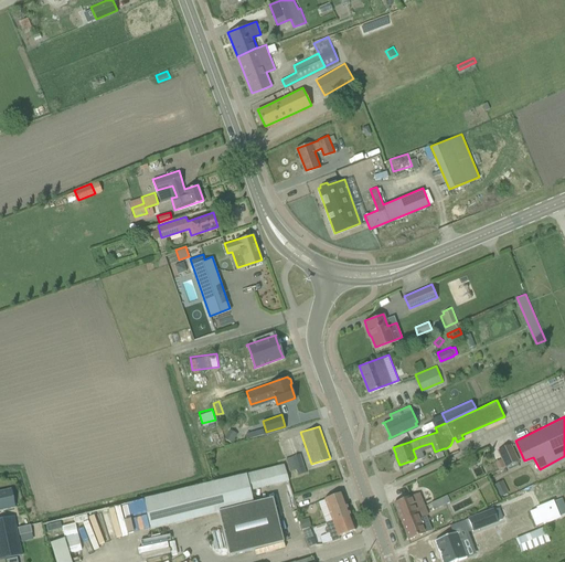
[(230,427),(224,437),(232,442),(237,432),(230,427)]
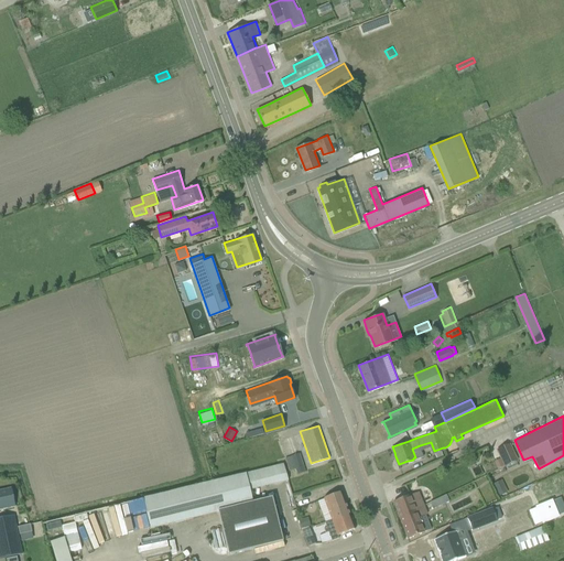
[(262,427),(247,431),(249,435),(263,431),(262,427)]
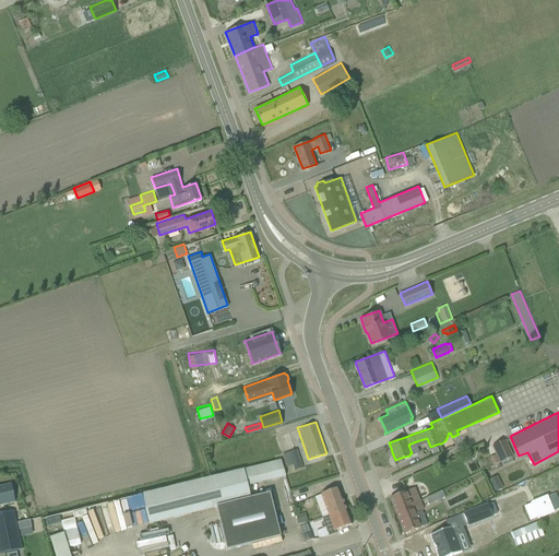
[(492,454),(496,461),(499,460),(499,461),(501,460),(511,456),(513,454),(506,437),(491,444),(496,453),(492,454)]
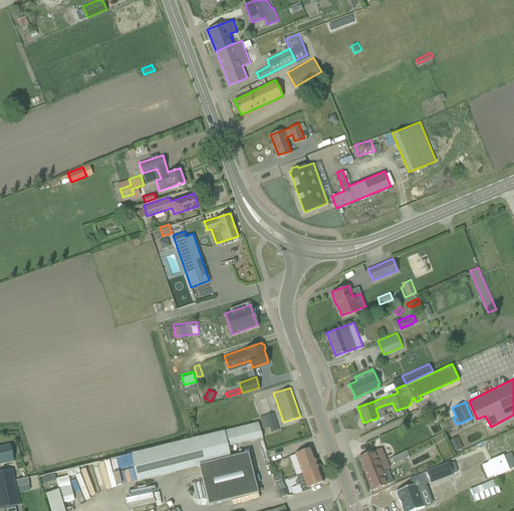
[(259,416),(263,428),(269,426),(271,430),(278,428),(272,412),(259,416)]
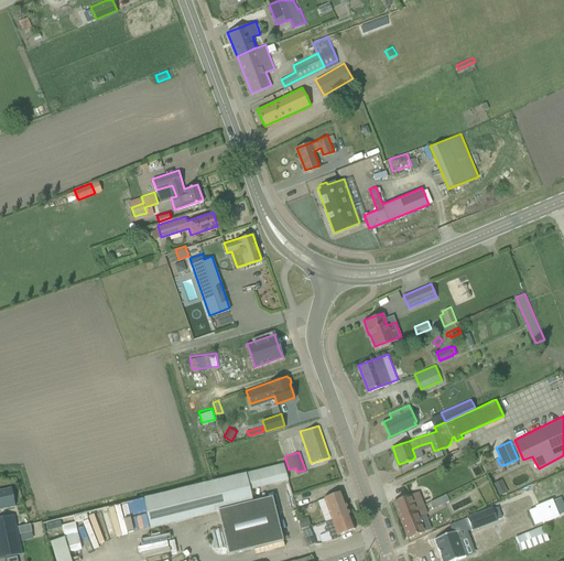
[(208,481),(143,496),(150,522),(151,527),(218,510),(228,552),(283,539),(272,496),(252,500),(250,488),(288,479),(283,462),(214,479),(208,481)]
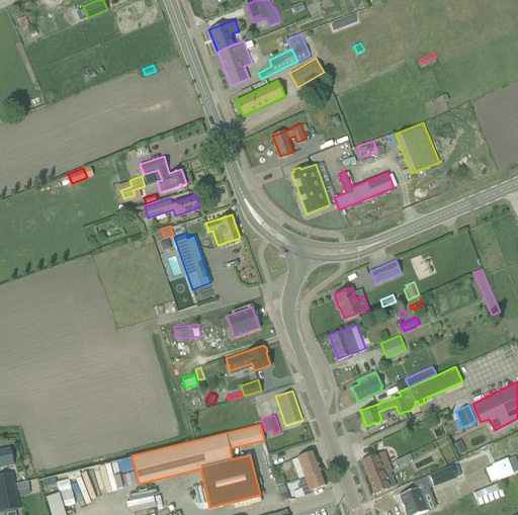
[(452,442),(458,454),(466,451),(460,439),(452,442)]
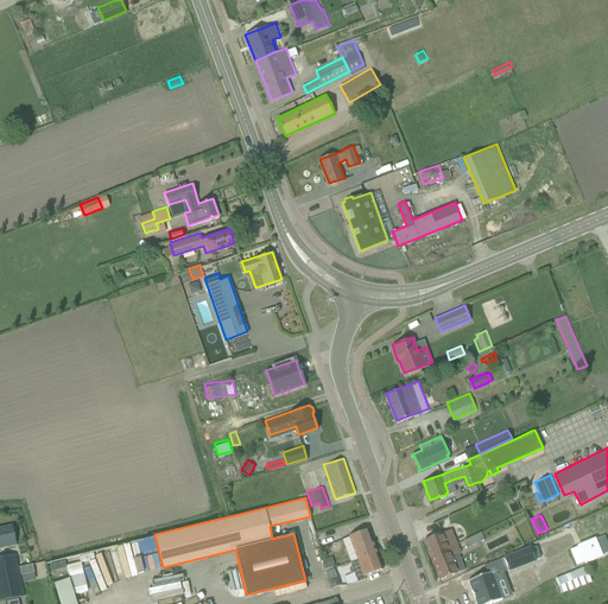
[(0,546),(17,542),(13,523),(0,526),(0,546)]
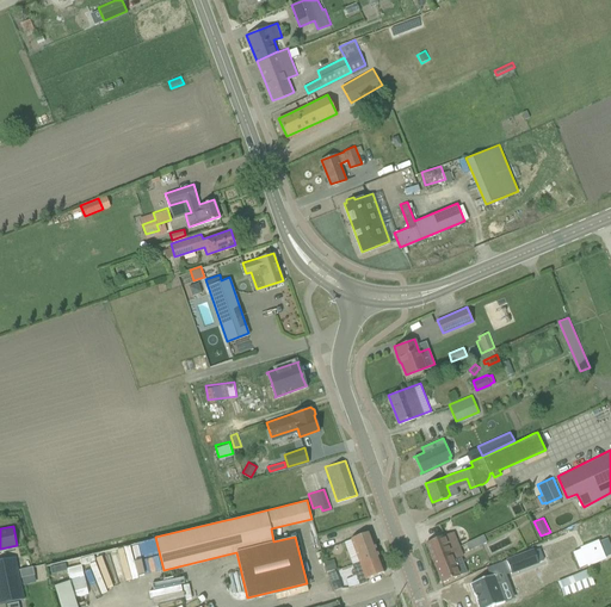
[(359,561),(360,564),(380,557),(369,530),(351,537),(359,561)]
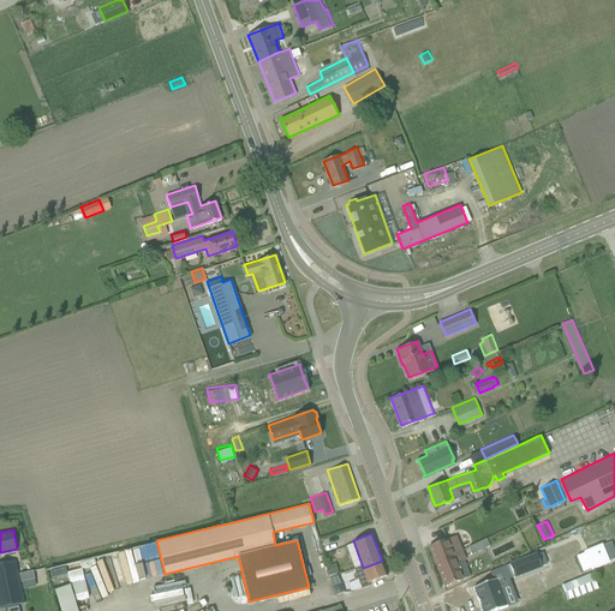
[(429,545),(436,562),(453,556),(452,552),(463,549),(457,534),(447,538),(429,545)]
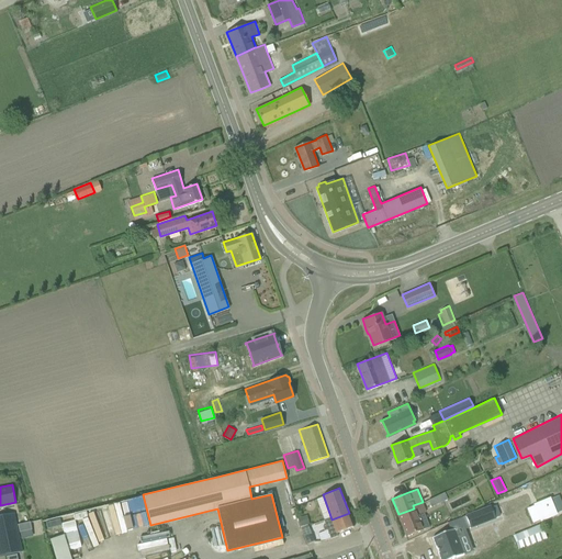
[(442,491),(429,498),(433,504),(446,498),(442,491)]
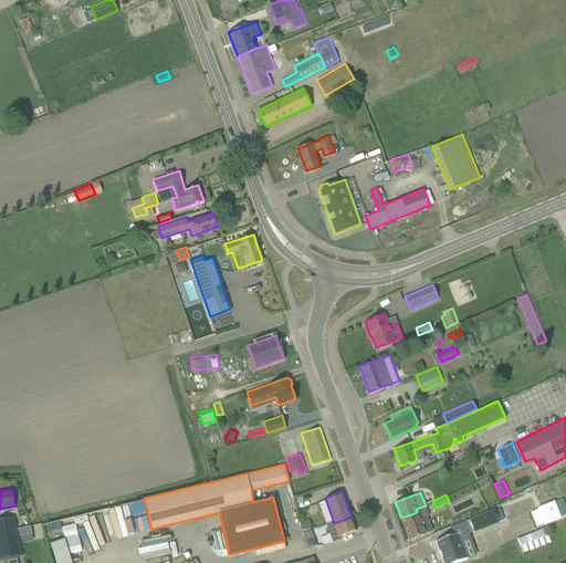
[(537,508),(531,510),(536,524),(543,522),(544,523),(561,517),(554,499),(536,507),(537,508)]
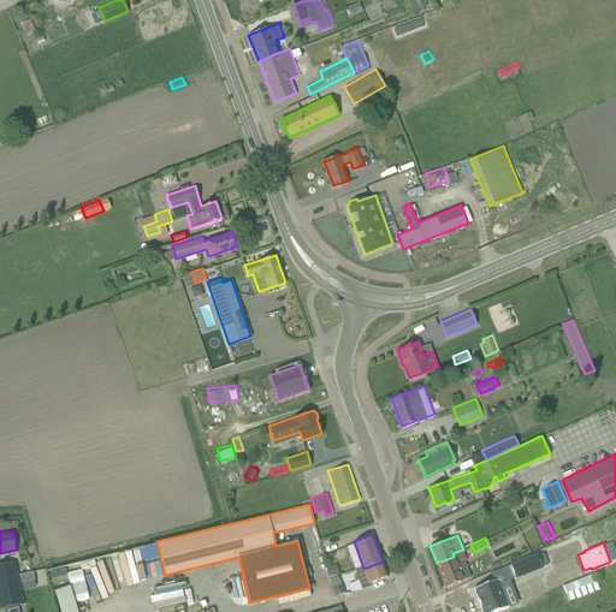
[(437,563),(445,586),(463,578),(457,562),(466,558),(463,550),(452,553),(454,557),(437,563)]
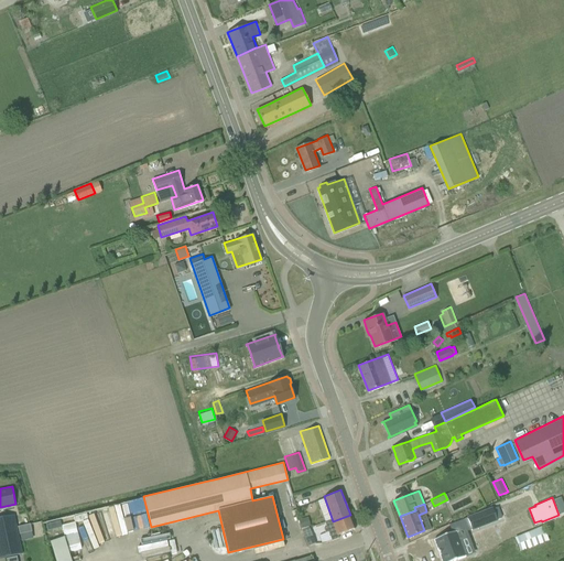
[(491,506),(467,516),(472,528),(497,519),(491,506)]
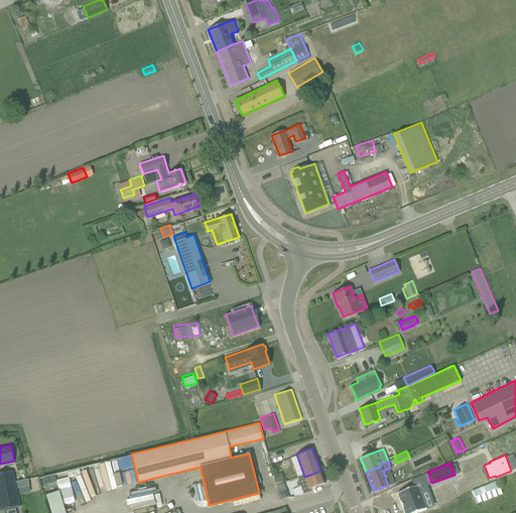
[(0,472),(0,506),(0,509),(22,504),(14,469),(0,472)]
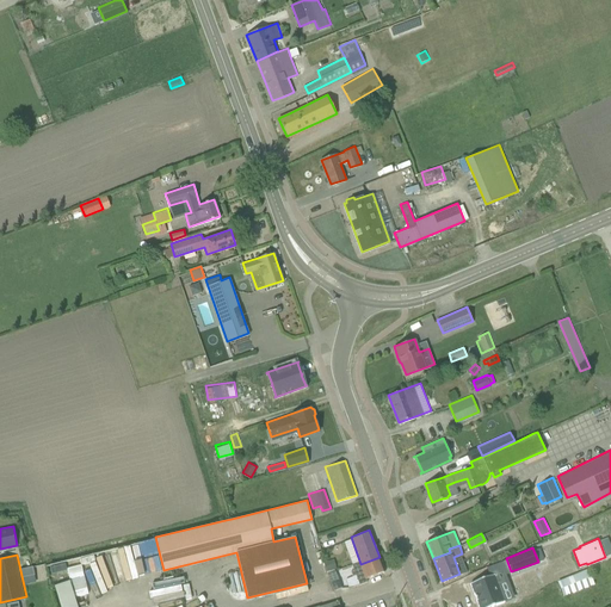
[(84,557),(55,561),(57,574),(86,570),(84,557)]
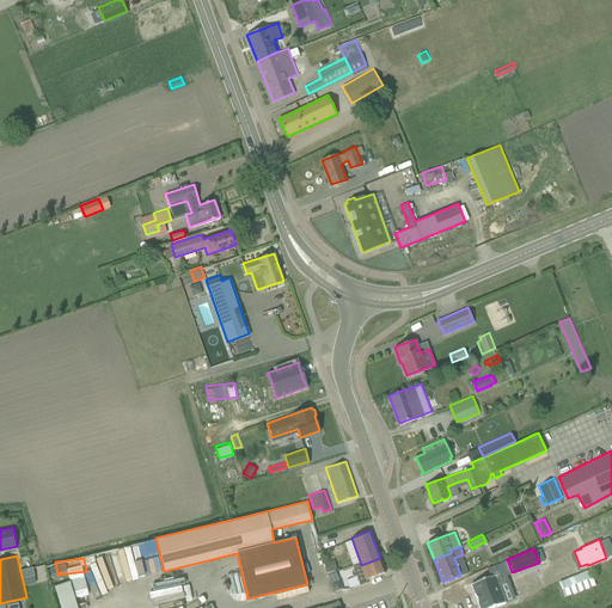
[(356,575),(360,584),(367,582),(366,578),(385,571),(380,558),(361,565),(360,562),(353,564),(355,570),(352,571),(354,576),(356,575)]
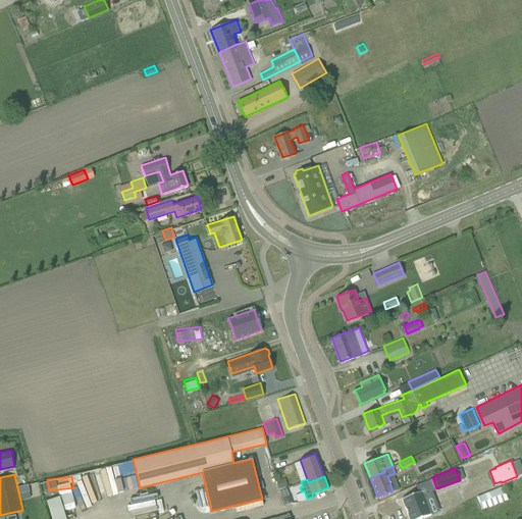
[(277,479),(279,487),(288,485),(284,477),(277,479)]
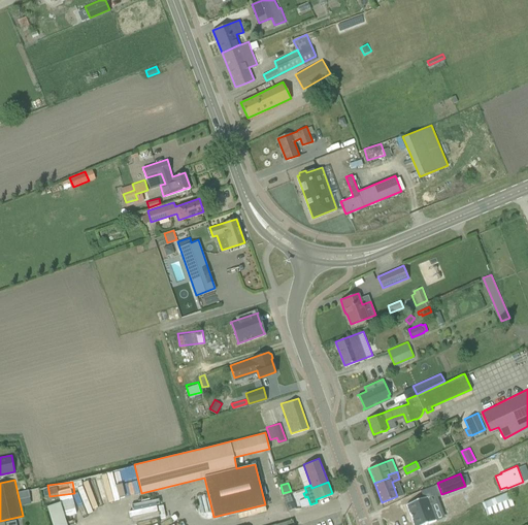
[(116,495),(118,500),(139,493),(137,488),(116,495)]
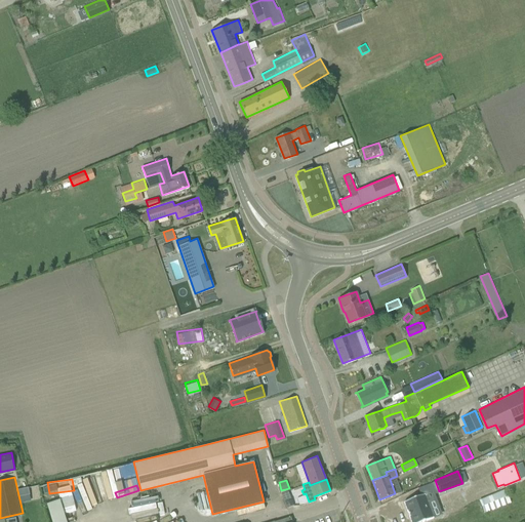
[(506,488),(479,498),(484,512),(511,502),(506,488)]
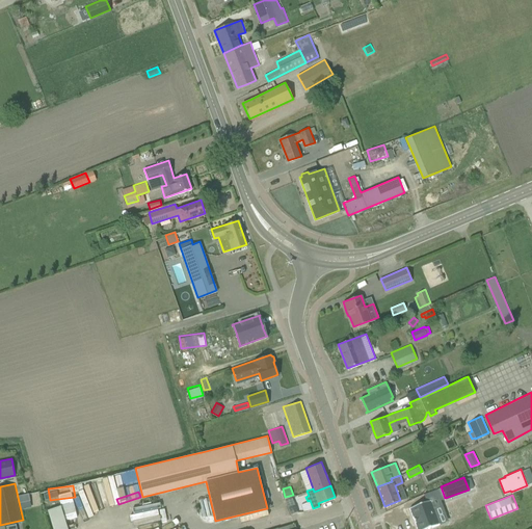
[(285,498),(291,513),(297,510),(292,496),(285,498)]
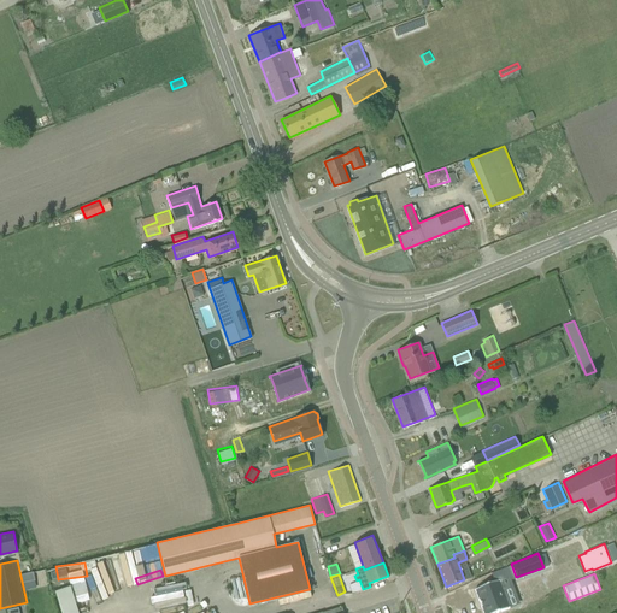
[(506,576),(475,588),(485,612),(491,612),(510,606),(503,589),(511,585),(506,576)]
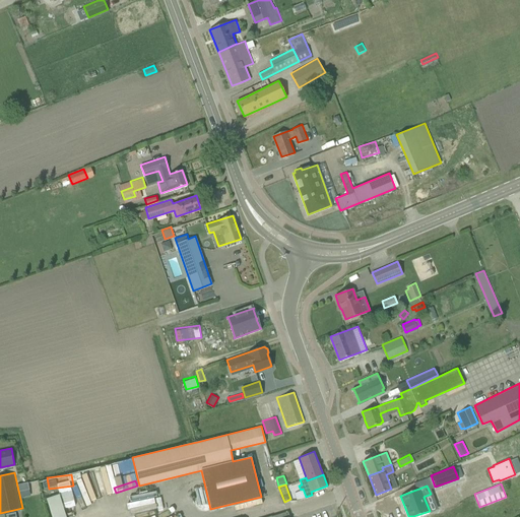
[(66,516),(59,493),(46,497),(52,516),(66,516)]
